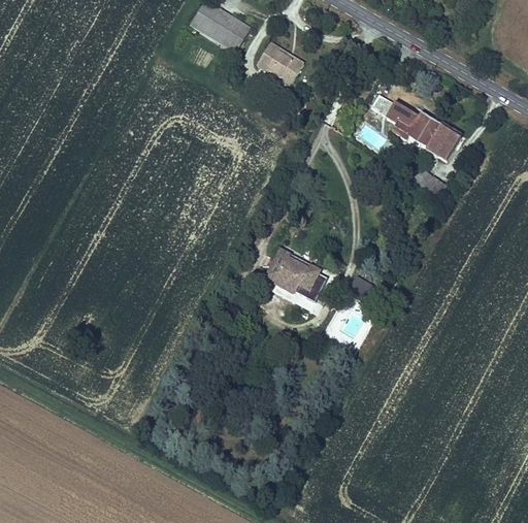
[(204,0),(190,23),(236,52),(253,25),(211,0),(204,0)]
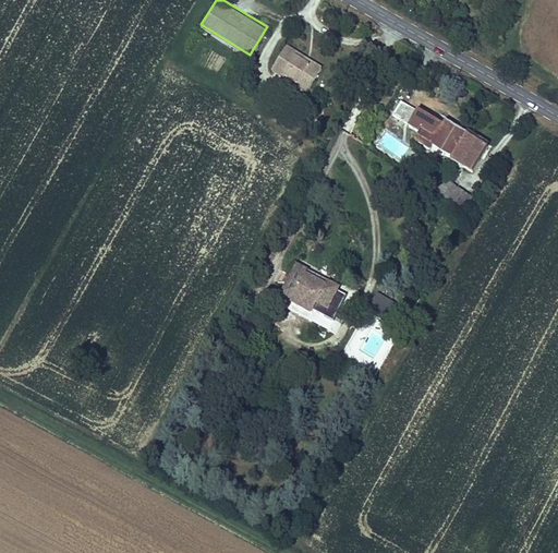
[(287,41),(271,68),(306,89),(323,63),(287,41)]
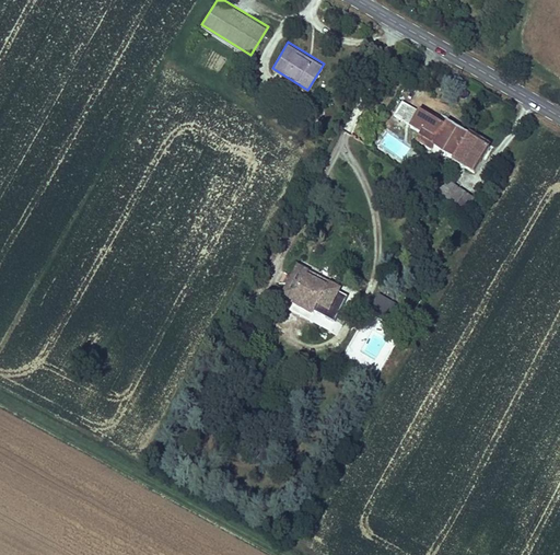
[(421,110),(400,97),(391,115),(419,133),(416,138),(434,148),(436,142),(458,155),(473,133),(451,120),(450,122),(423,106),(421,110)]
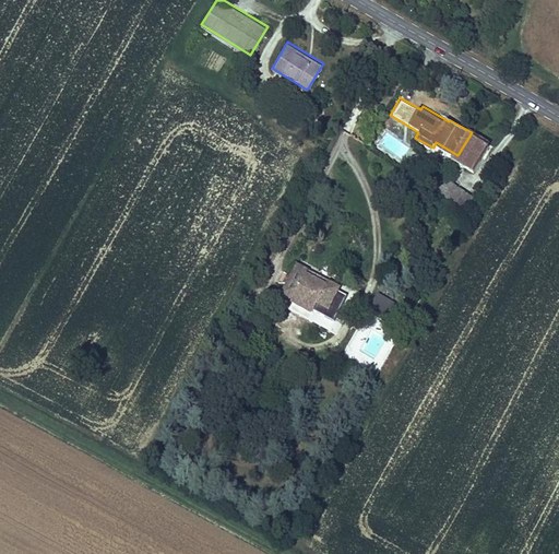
[(490,143),(472,132),(458,155),(455,160),(474,171),(490,143)]
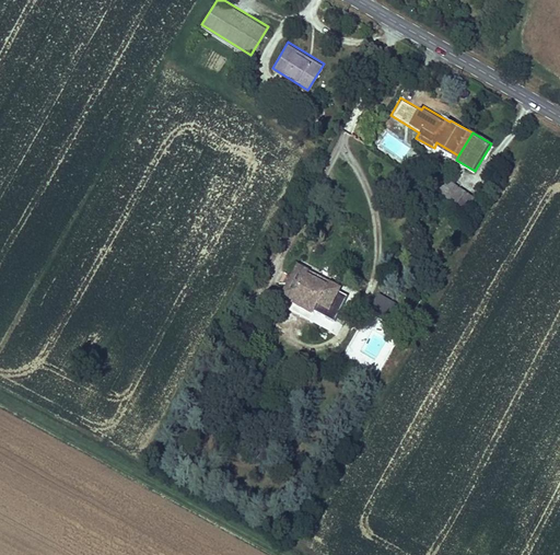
[(477,196),(444,173),(432,191),(464,214),(477,196)]
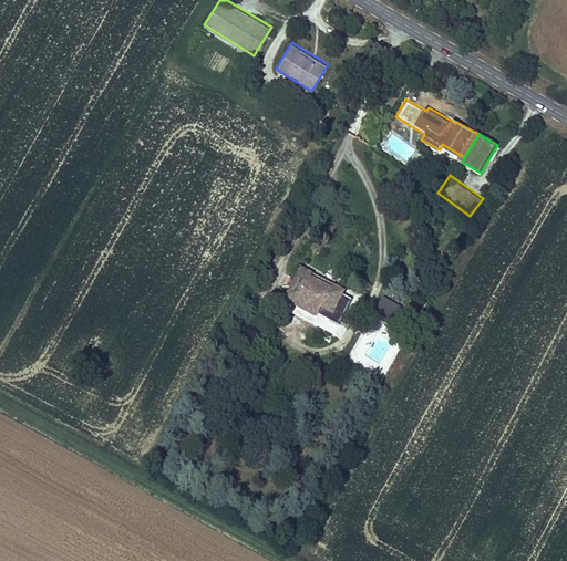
[(346,288),(301,265),(285,295),(297,302),(295,305),(317,317),(319,312),(339,323),(353,297),(344,292),(346,288)]
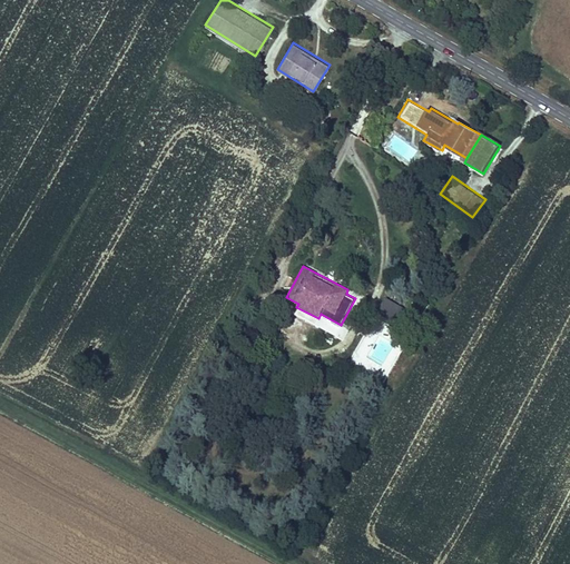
[(420,310),(386,295),(374,318),(408,335),(420,310)]
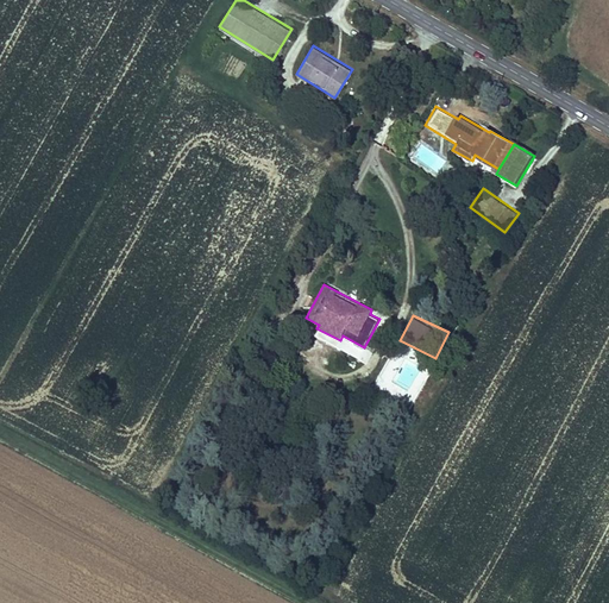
All buildings are outlined.
